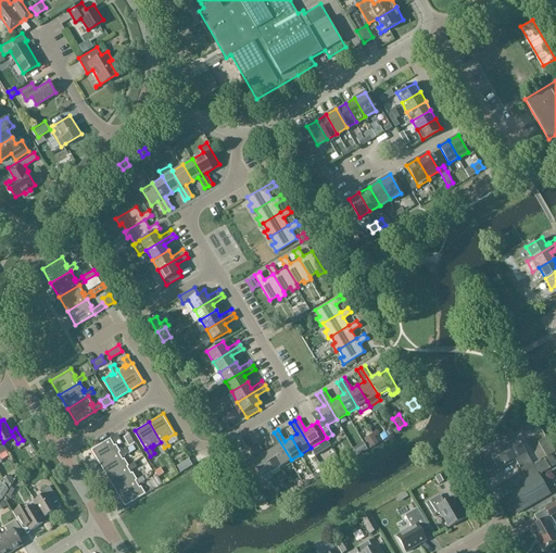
[(135,441),(129,431),(124,436),(129,444),(135,441)]
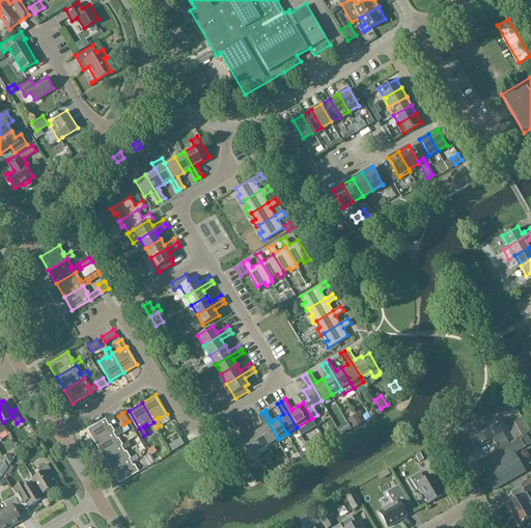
[(348,417),(354,425),(361,420),(356,412),(348,417)]
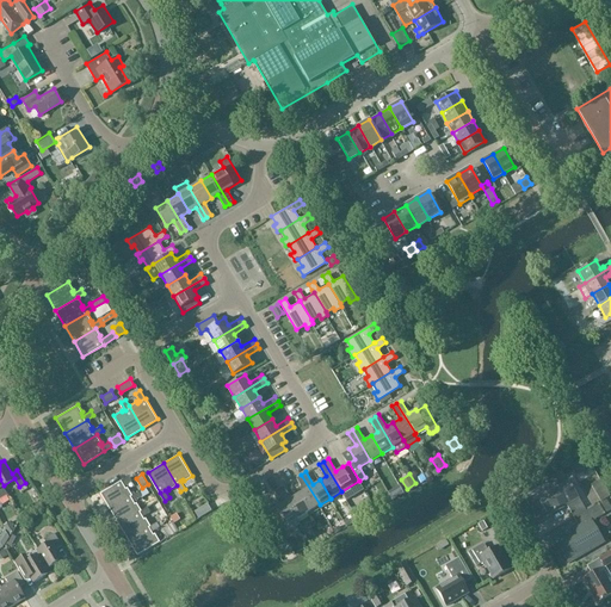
[(110,507),(133,494),(128,487),(125,488),(124,484),(133,479),(129,475),(122,479),(100,493),(110,507)]
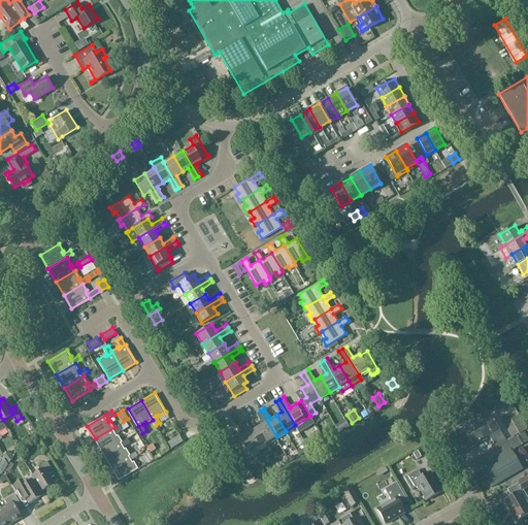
[(276,436),(260,411),(257,413),(263,423),(257,427),(266,443),(276,436)]
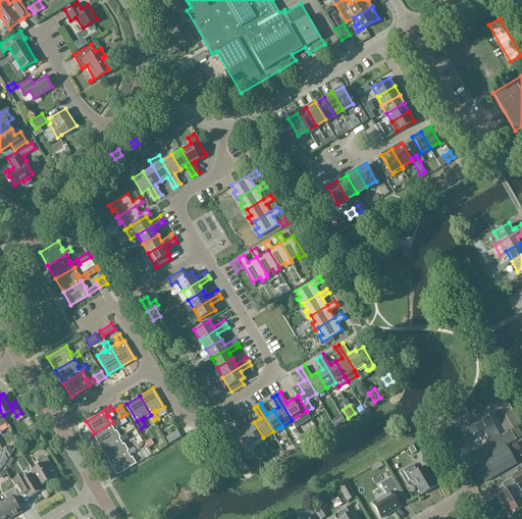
[(490,442),(501,435),(494,424),(493,424),(485,409),(460,424),(469,438),(484,430),(490,442)]
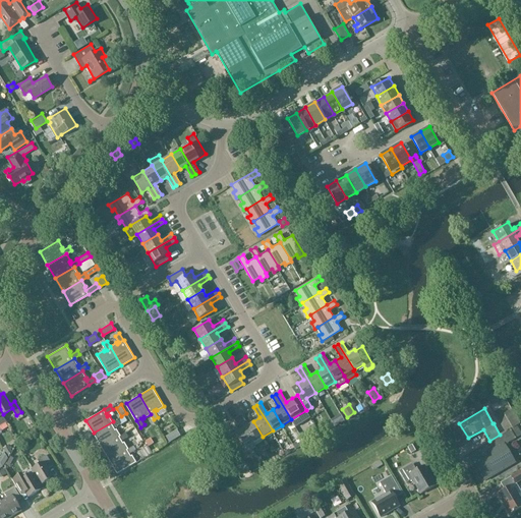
[(242,413),(238,416),(253,442),(263,437),(253,421),(248,424),(242,413)]
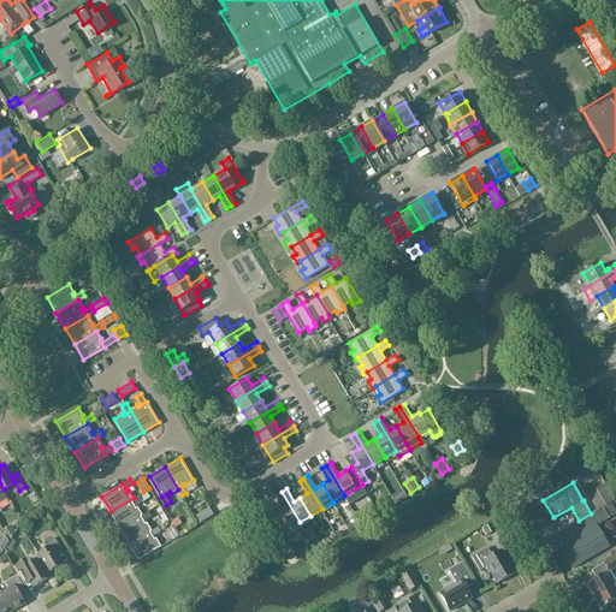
[(391,495),(395,501),(407,495),(403,488),(391,495)]
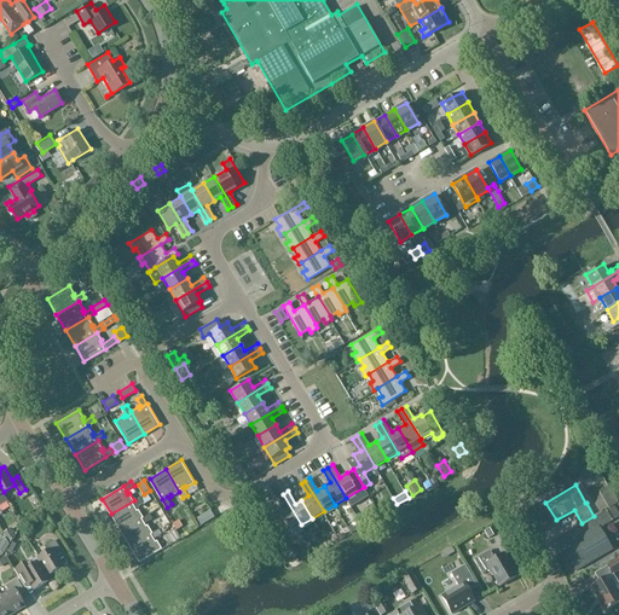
[(148,493),(140,497),(143,502),(144,503),(151,498),(148,493)]
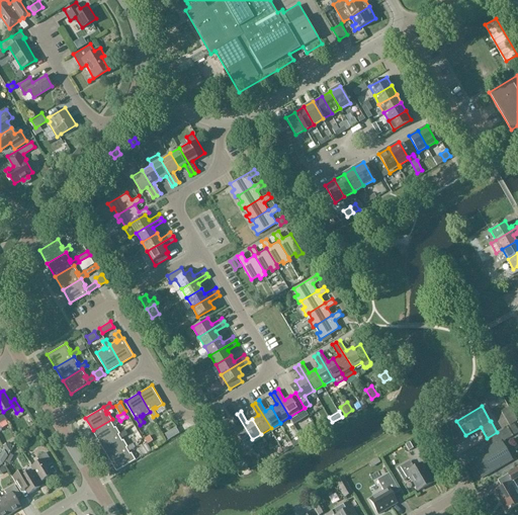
[(234,430),(234,431),(228,435),(238,452),(254,443),(252,439),(237,414),(233,416),(239,426),(234,430)]
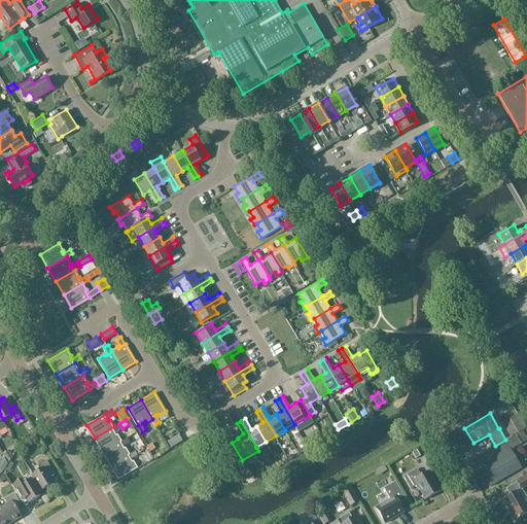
[(114,426),(95,438),(103,451),(121,440),(117,433),(116,433),(115,431),(121,427),(119,423),(114,426)]
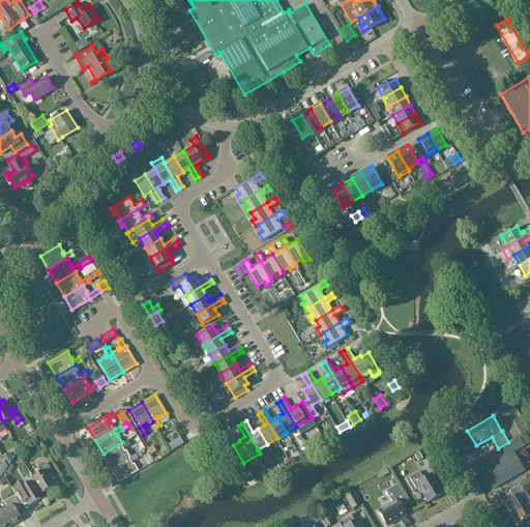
[(520,435),(520,436),(498,448),(502,455),(481,467),(494,488),(524,469),(513,451),(525,444),(524,443),(529,439),(529,438),(526,432),(520,435)]
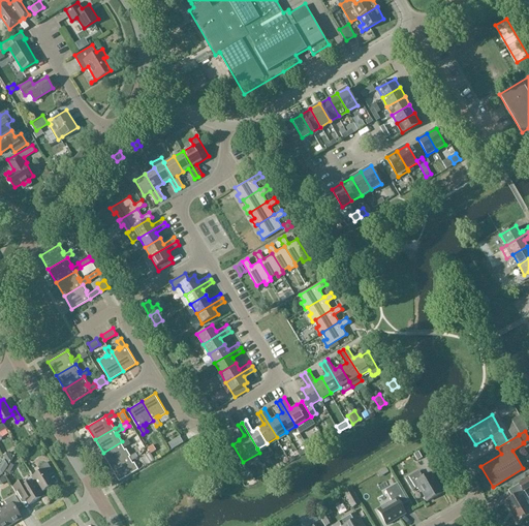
[(168,441),(172,447),(183,440),(180,435),(168,441)]
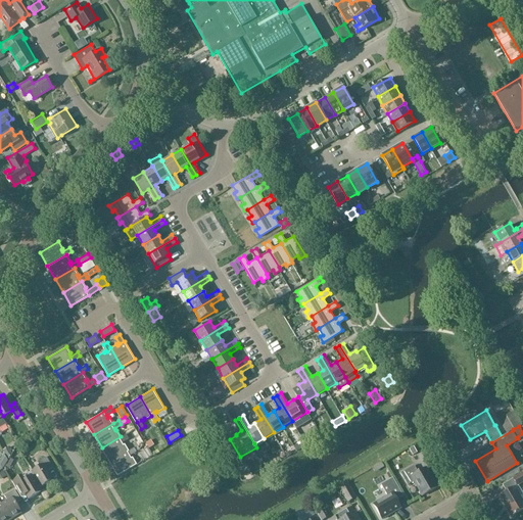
[(121,436),(102,447),(109,461),(135,446),(134,446),(129,450),(125,442),(124,443),(122,441),(129,437),(127,433),(121,436)]
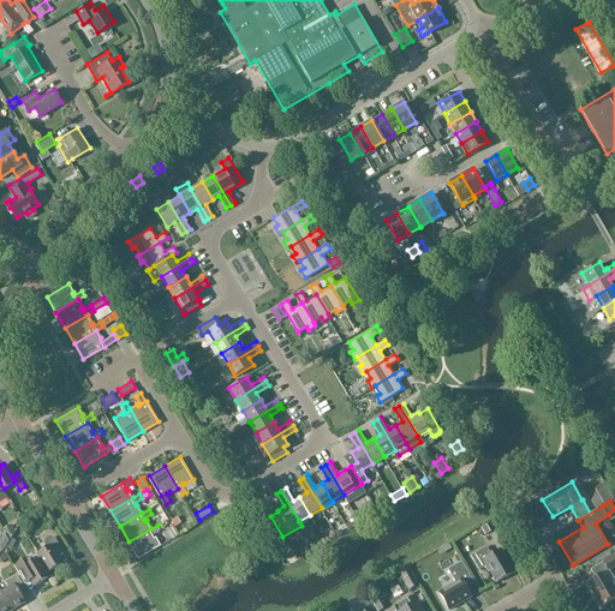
[(4,527),(10,538),(13,529),(11,523),(4,527)]
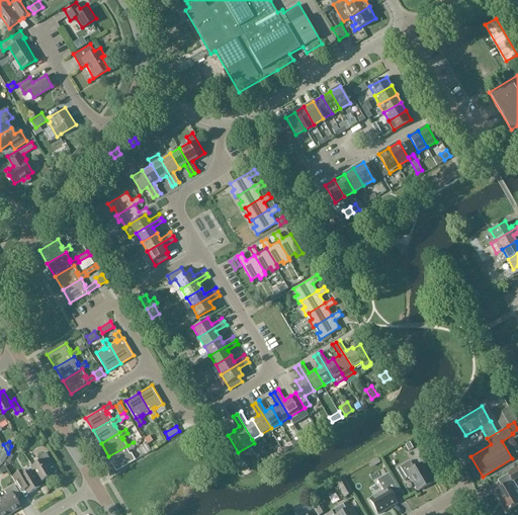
[(143,444),(148,451),(152,448),(147,441),(143,444)]
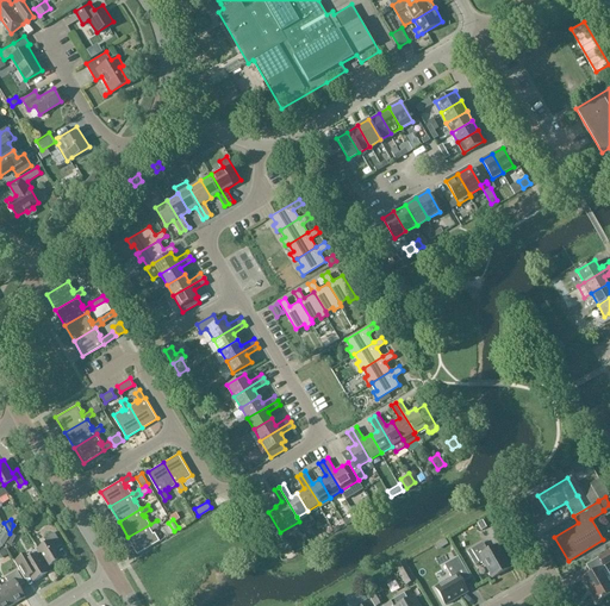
[(160,525),(157,520),(128,537),(137,553),(160,539),(155,531),(153,532),(151,530),(160,525)]
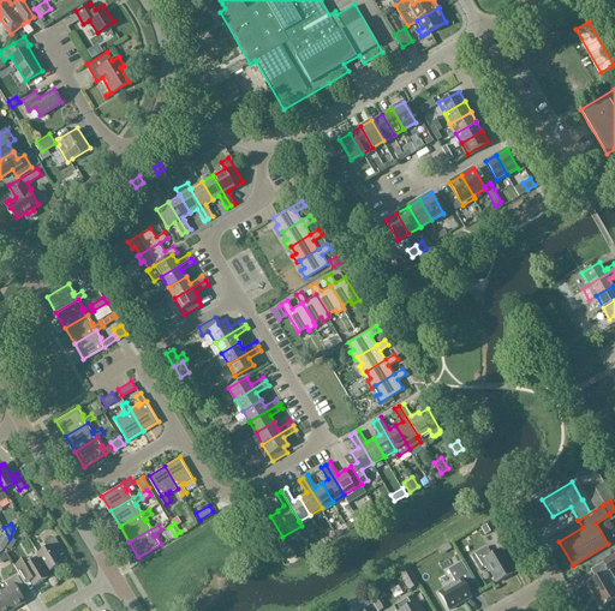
[(269,538),(273,545),(280,541),(275,534),(269,538)]
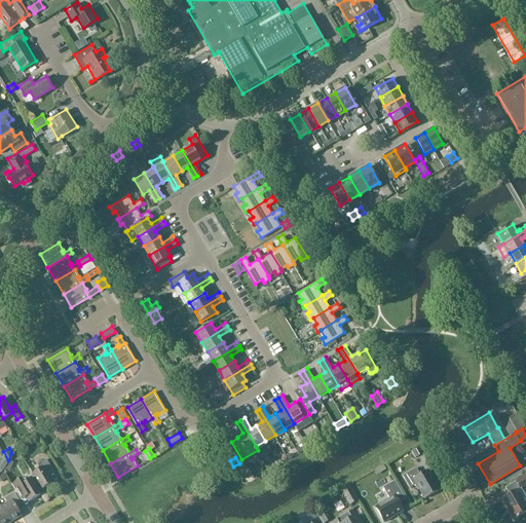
[(36,483),(39,489),(53,481),(48,472),(53,469),(47,458),(37,463),(40,468),(33,473),(35,476),(38,482),(36,483)]
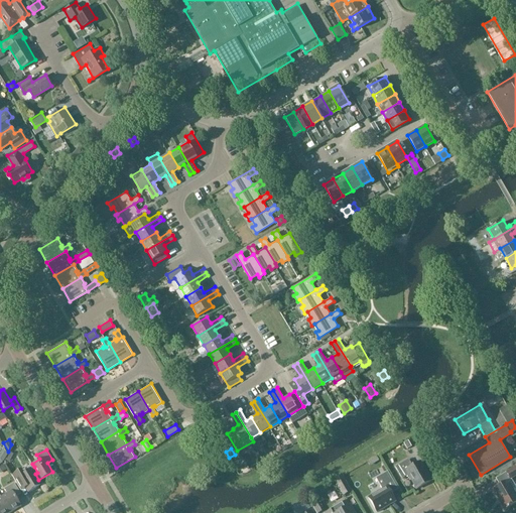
[(417,487),(431,479),(420,460),(412,465),(408,458),(395,465),(402,477),(408,473),(417,487)]
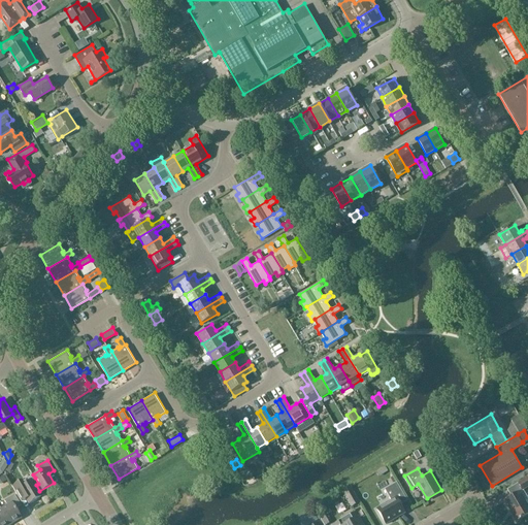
[(522,488),(527,485),(527,474),(518,482),(522,488)]
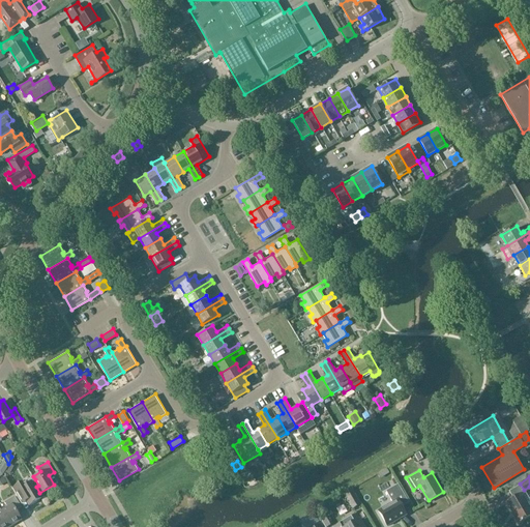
[(38,486),(35,479),(25,486),(22,481),(12,487),(22,502),(26,499),(29,504),(41,496),(39,493),(36,487),(38,486)]
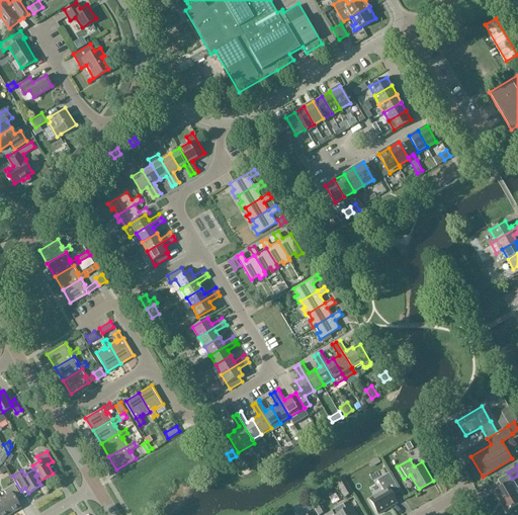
[(391,475),(379,482),(384,490),(369,498),(378,512),(398,501),(393,494),(400,490),(391,475)]
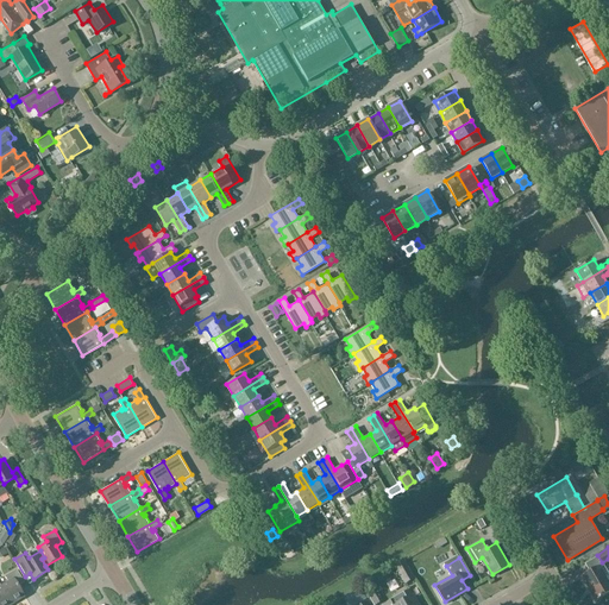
[(406,581),(414,577),(405,560),(396,565),(406,581)]
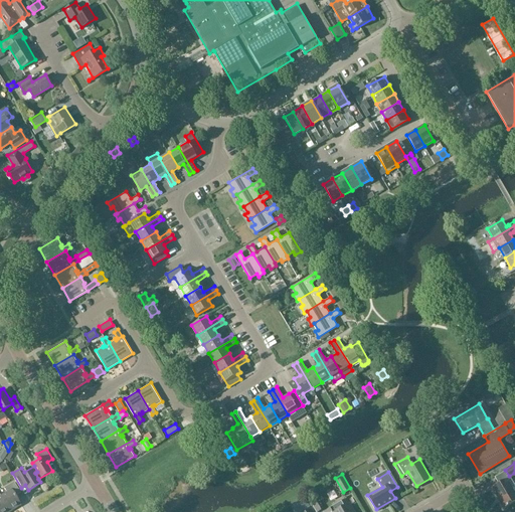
[(514,485),(512,487),(507,478),(492,486),(504,507),(514,500),(514,485)]
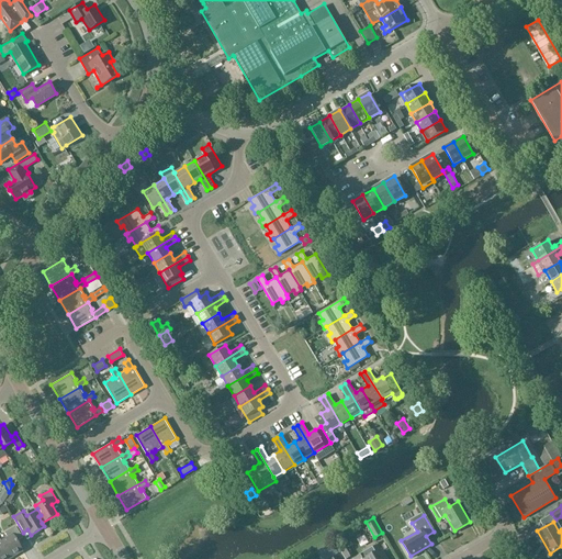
[(1,539),(11,557),(23,549),(18,539),(23,536),(17,525),(6,530),(8,536),(1,539)]
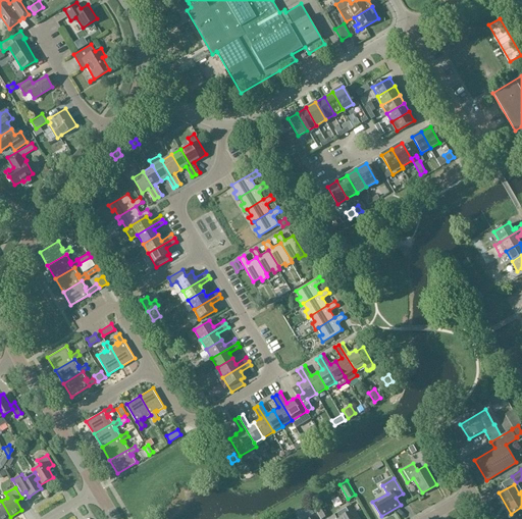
[(0,518),(5,518),(10,517),(1,501),(0,502),(0,518)]
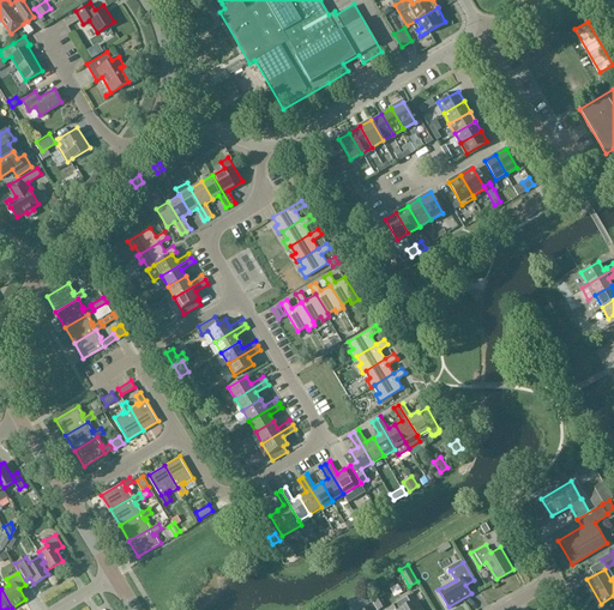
[(422,609),(413,593),(389,608),(389,609),(422,609)]
